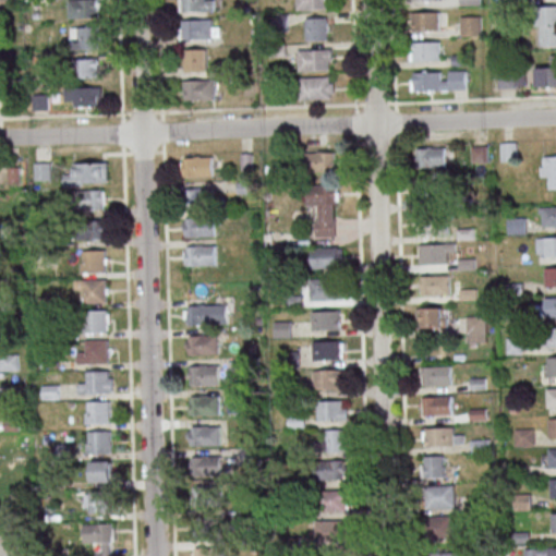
[(178,0),(179,13),(213,13),(213,2),(202,2),(201,0),(178,0)]
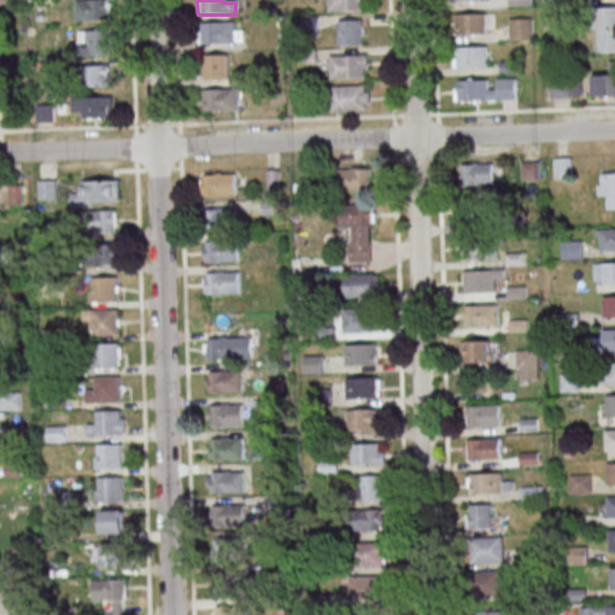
[(324,0),(357,0),(357,11),(326,12),(324,0)]
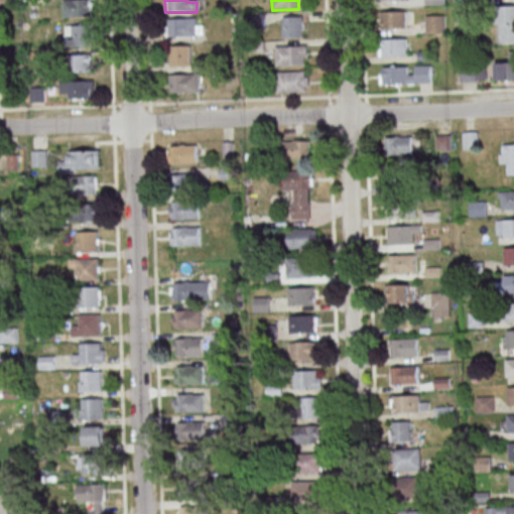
[(62,18),(91,18),(91,1),(62,1),(62,18)]
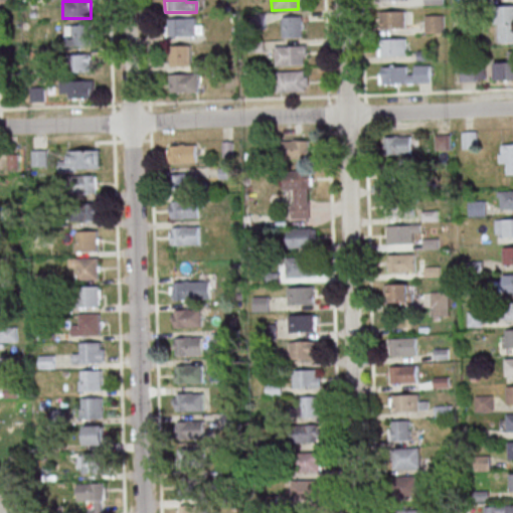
[(497,45),(512,44),(512,7),(497,7),(497,45)]
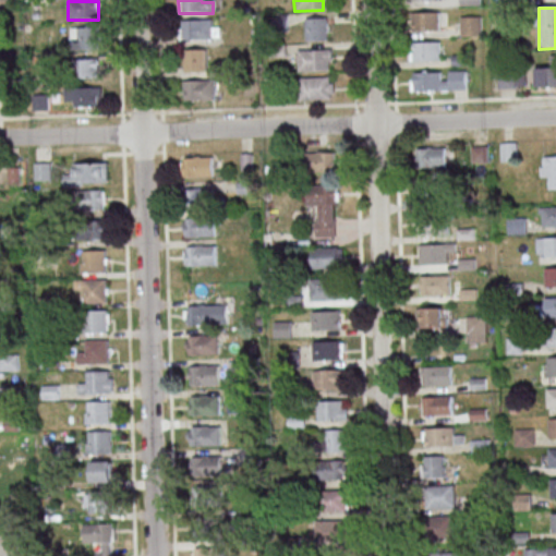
[(407,13),(435,12),(436,32),(407,33),(407,13)]
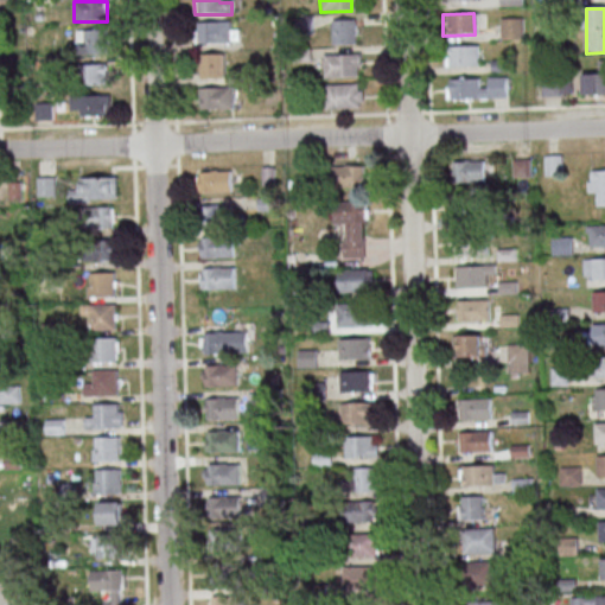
[(523,20),(500,20),(500,39),(523,39),(523,20)]
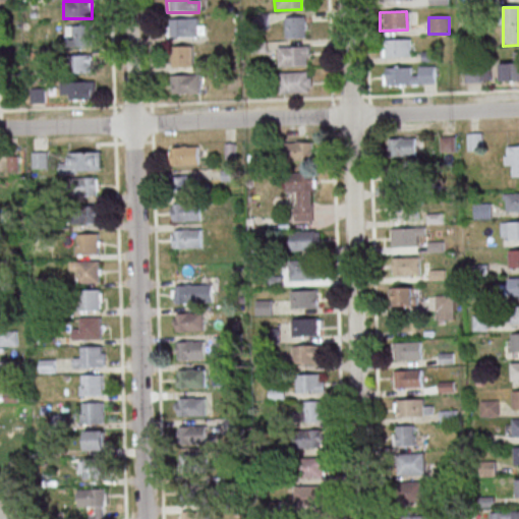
[(284,40),(304,40),(304,18),(284,18),(284,40)]
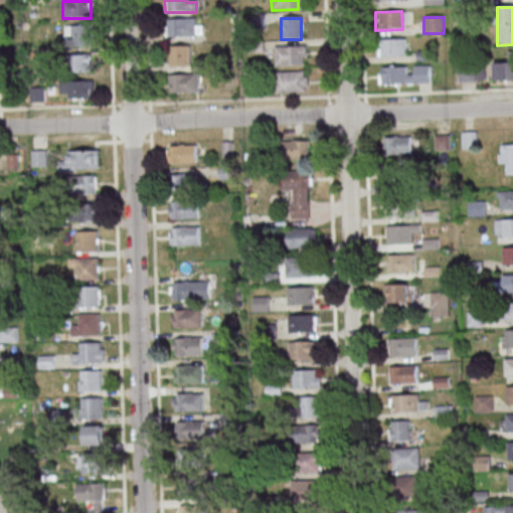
[(166,38),(195,38),(195,19),(166,19),(166,38)]
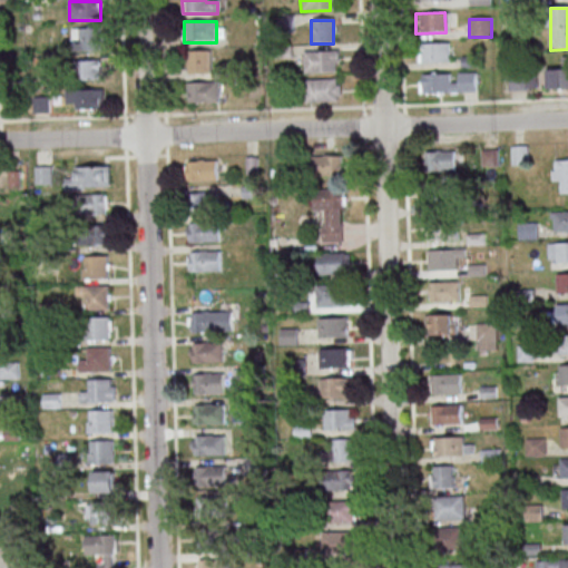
[(71,29),(71,54),(99,54),(99,29),(71,29)]
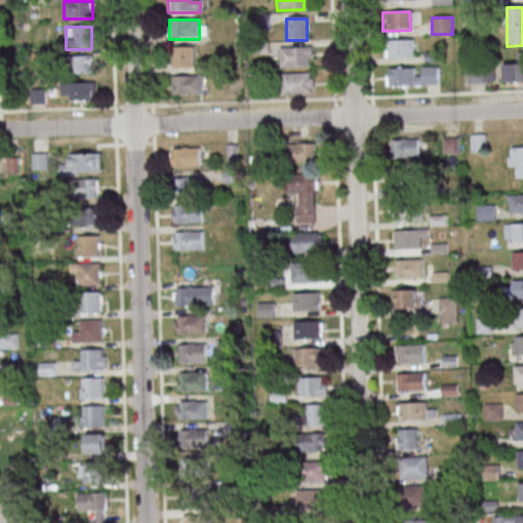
[(384,41),(411,40),(411,57),(384,58),(384,41)]
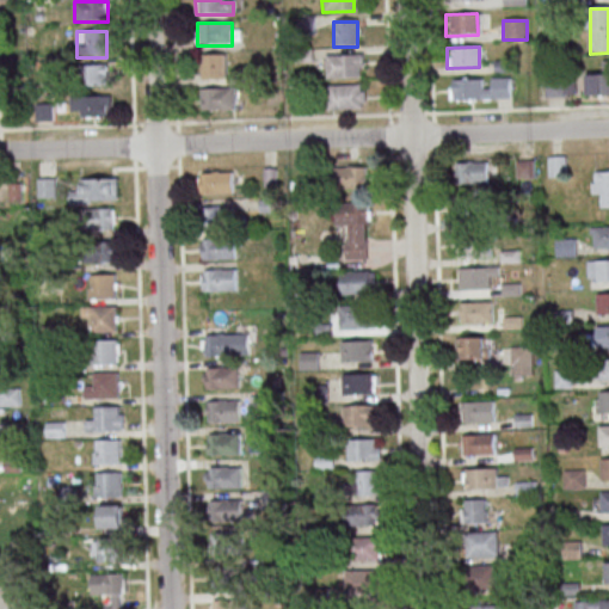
[(202,80),(226,80),(226,56),(202,56),(202,80)]
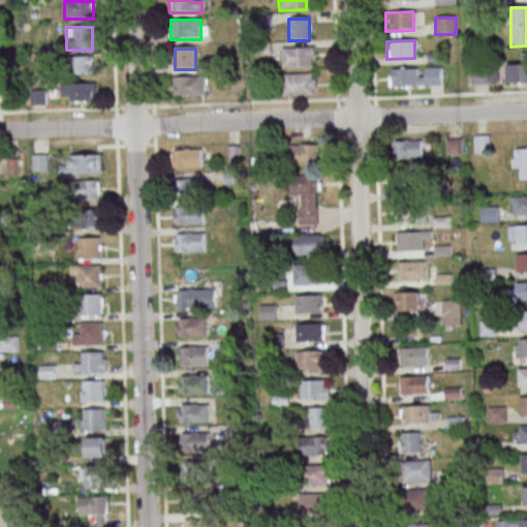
[(282,49),(282,68),(313,68),(313,49),(282,49)]
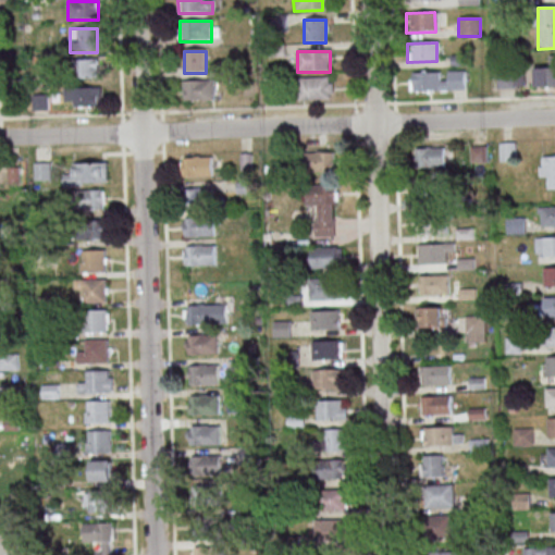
[(98,79),(98,61),(77,61),(77,79),(98,79)]
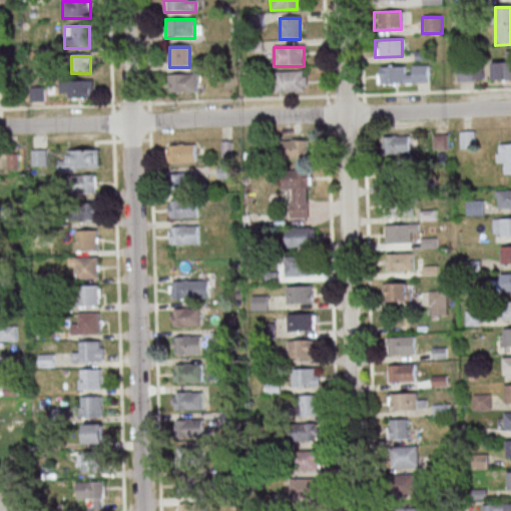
[(457,82),(481,82),(481,62),(457,62),(457,82)]
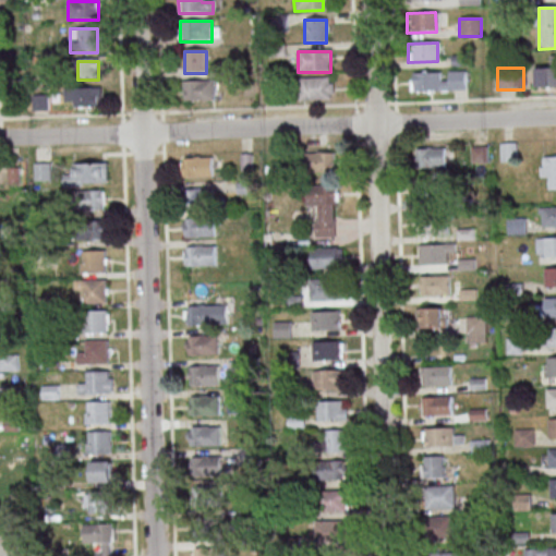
[(535,88),(555,88),(555,69),(535,69),(535,88)]
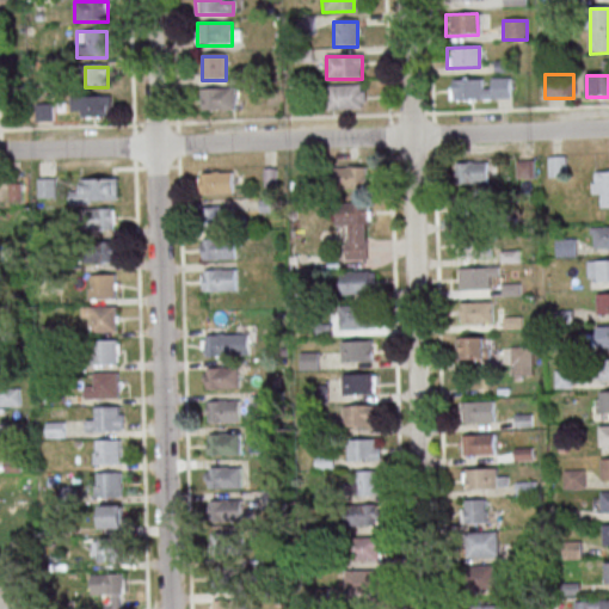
[(448,80),(480,79),(481,100),(449,102),(448,80)]
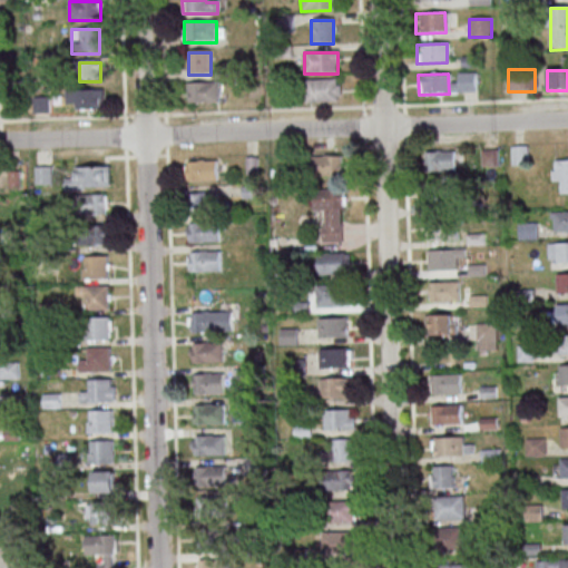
[(305,104),(339,104),(339,81),(305,81),(305,104)]
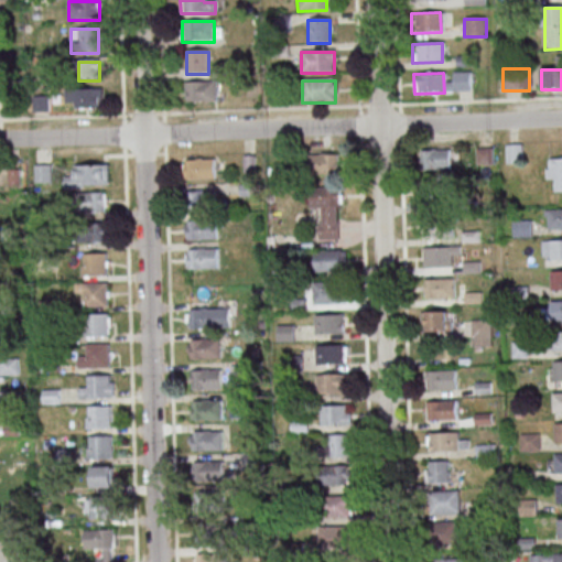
[(184,83),(185,104),(217,103),(217,83),(184,83)]
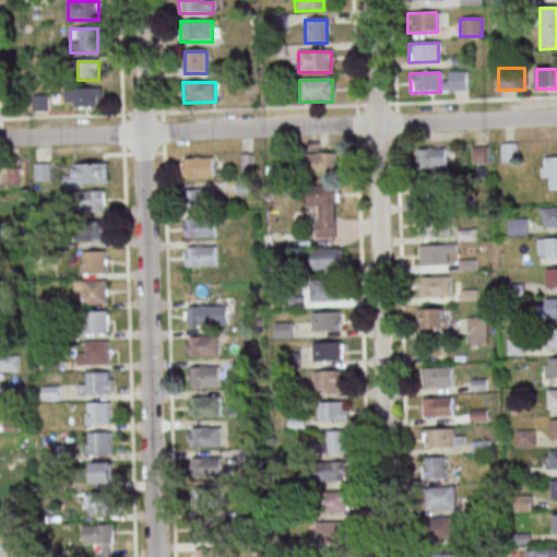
[(102,109),(102,89),(67,89),(67,109),(102,109)]
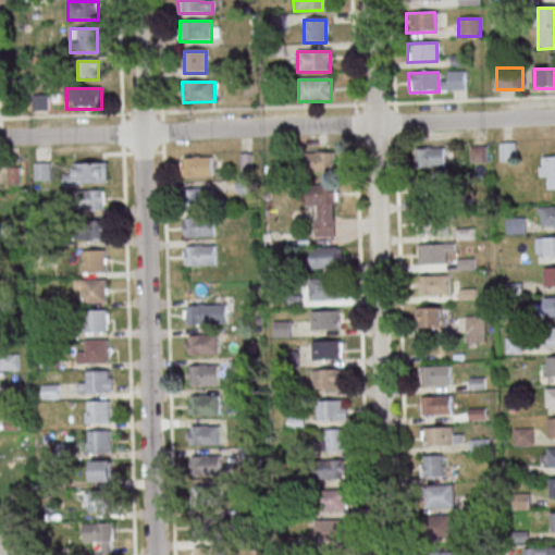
[(515,144),(498,144),(498,163),(515,163),(515,144)]
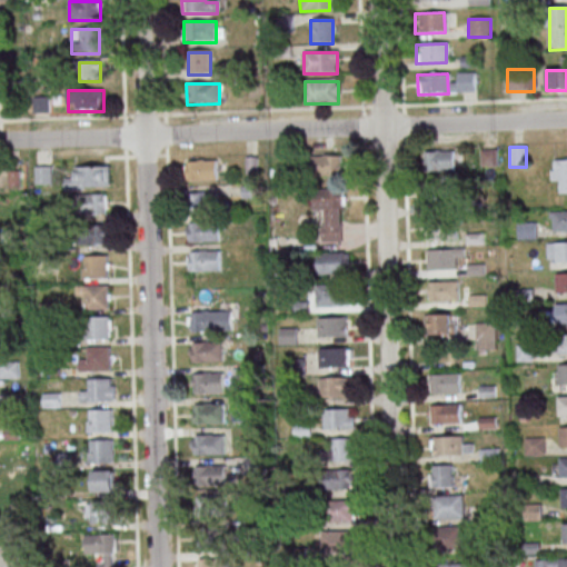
[(454,173),(454,152),(424,152),(424,173),(454,173)]
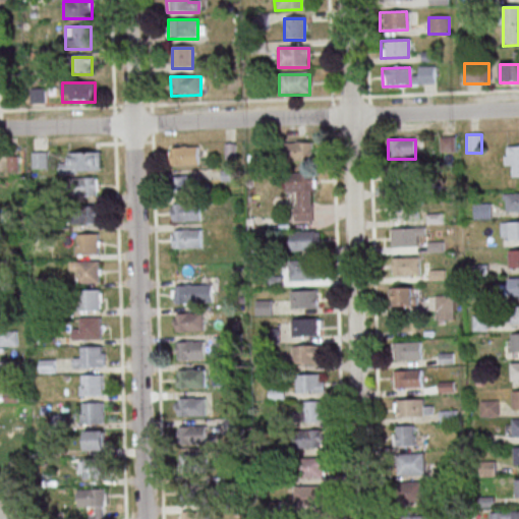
[(285,143),(285,162),(311,162),(311,143),(285,143)]
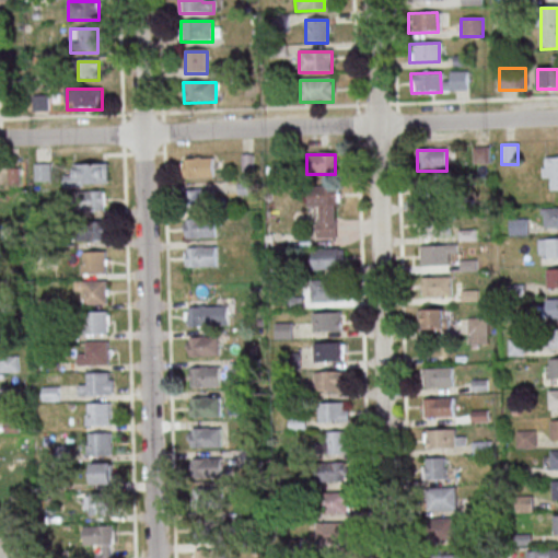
[(557,192),(557,159),(541,159),(541,179),(551,179),(551,192),(557,192)]
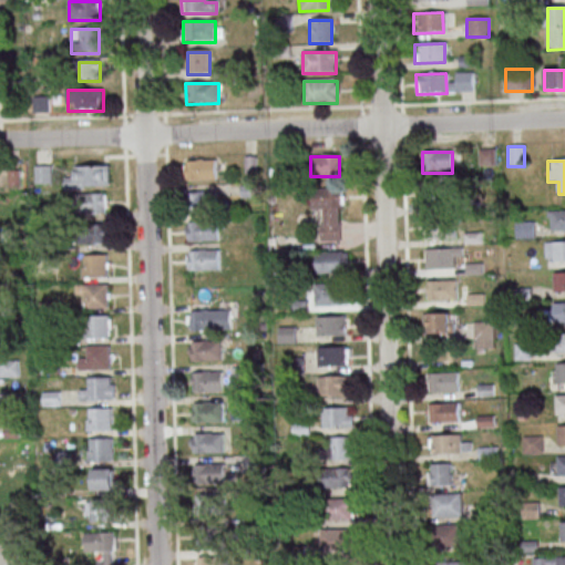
[(182,162),(212,162),(213,181),(183,182),(182,162)]
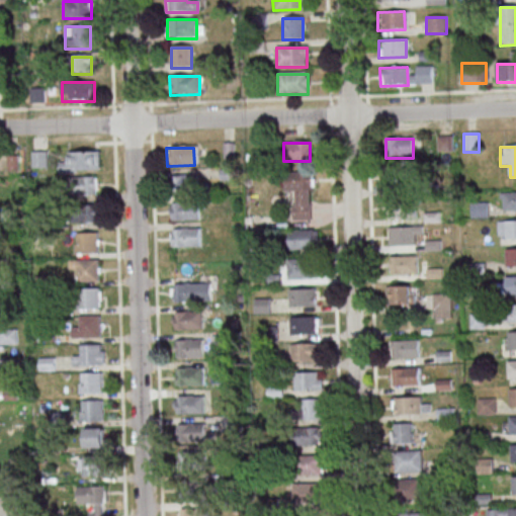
[(47,153),(31,153),(31,169),(47,169),(47,153)]
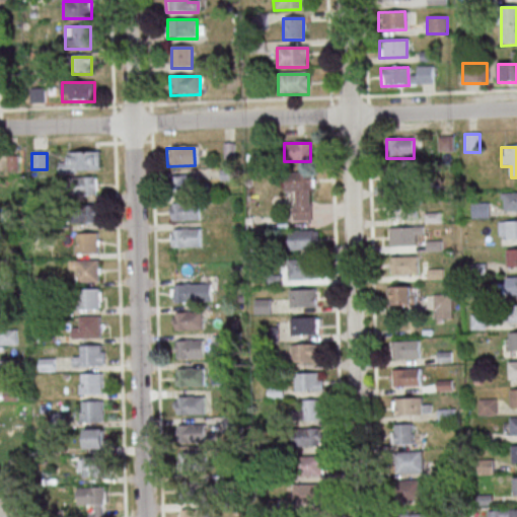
[(99,174),(99,153),(68,153),(69,164),(60,164),(60,174),(99,174)]
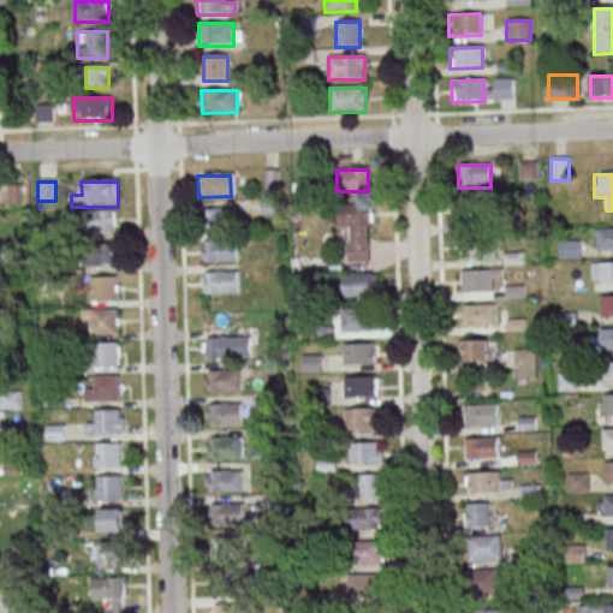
[(370,263),(369,207),(337,207),(338,230),(349,230),(349,263),(370,263)]
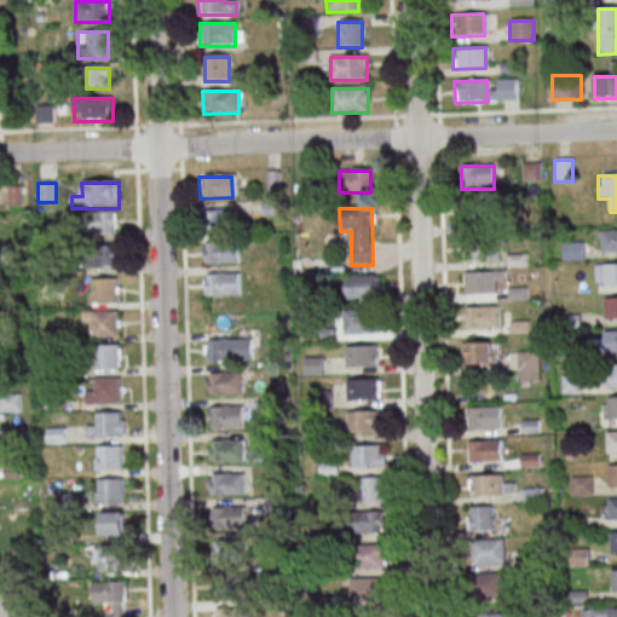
[(461,228),(490,228),(490,209),(461,209),(461,228)]
